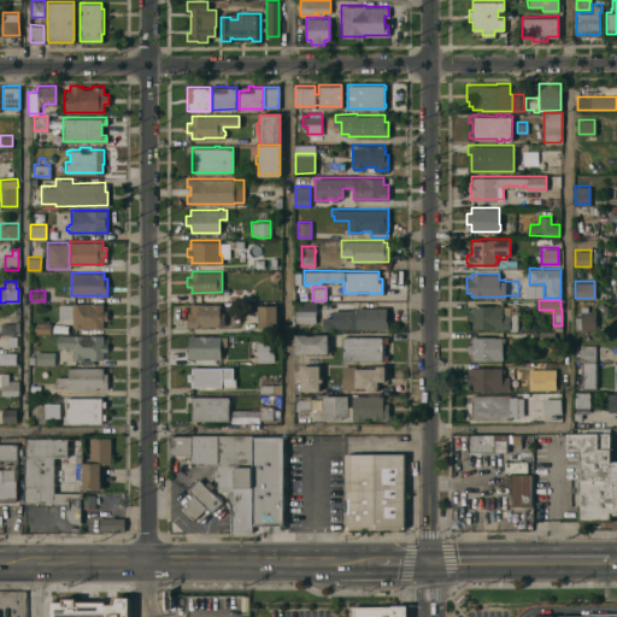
[(295,311),(295,301),(301,303),(301,301),(317,301),(316,311),(295,311)]
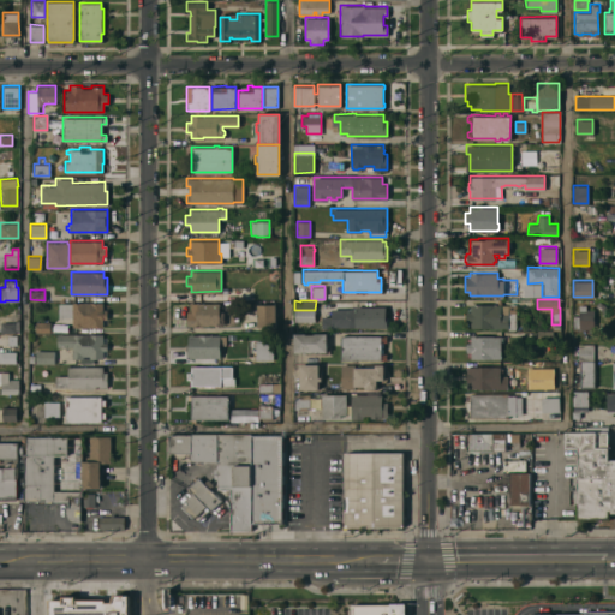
[(102,302),(102,309),(107,309),(107,318),(103,318),(102,326),(71,326),(72,302),(102,302)]
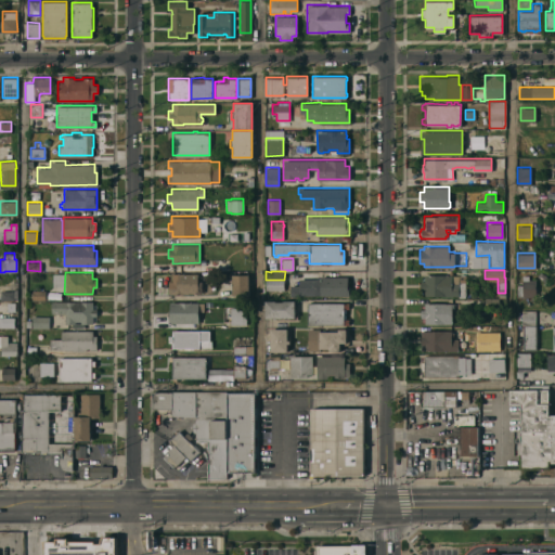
[(182,294),(172,294),(172,293),(168,293),(168,281),(172,281),(172,273),(197,272),(197,286),(202,286),(202,293),(182,293),(182,294)]
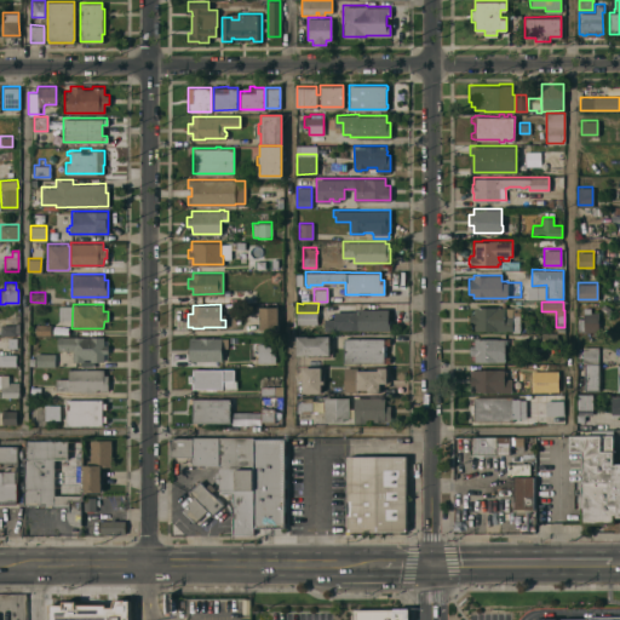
[(58,319),(58,305),(72,305),(72,319),(58,319)]
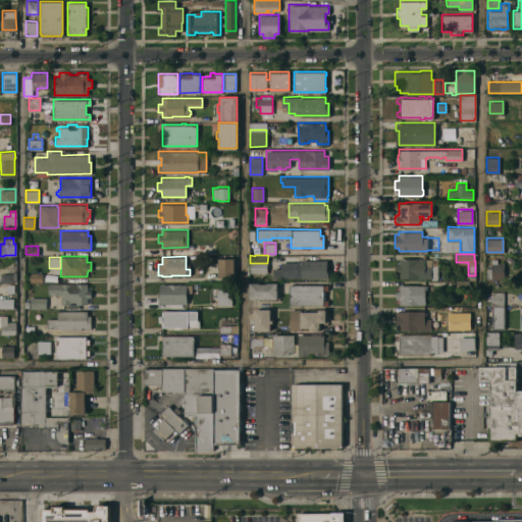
[(233,278),(229,278),(229,276),(218,276),(218,258),(233,257),(233,278)]
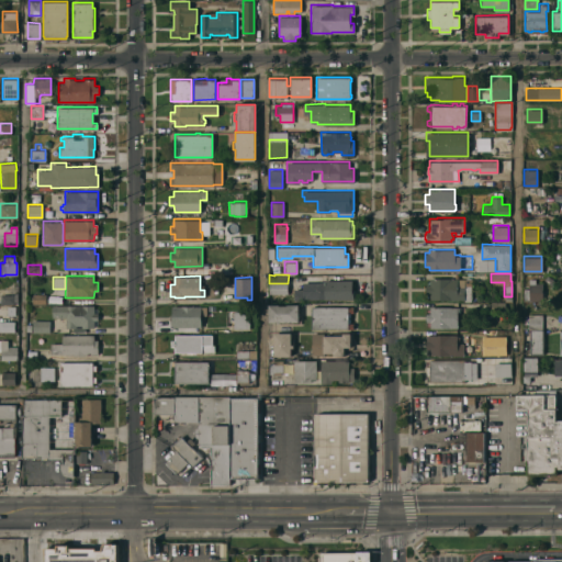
[(429,299),(429,293),(425,293),(425,283),(429,283),(429,278),(458,278),(458,287),(464,287),(464,299),(429,299)]
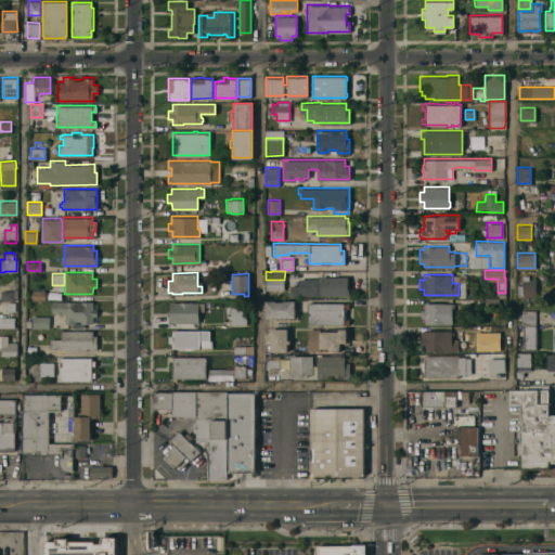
[(536,279),(536,296),(523,297),(521,274),(528,274),(528,279),(536,279)]
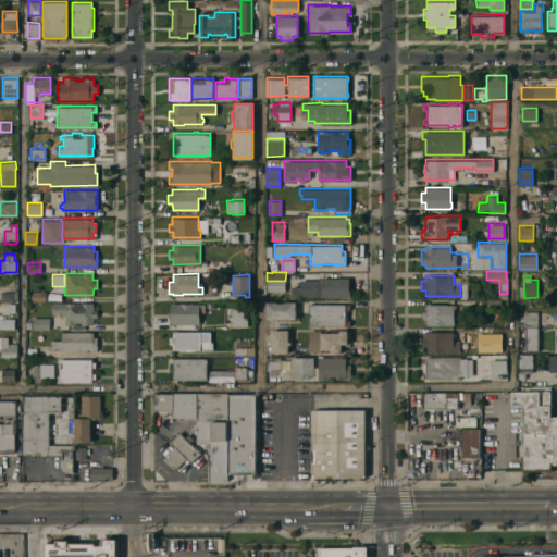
[(348,276),(348,286),(350,286),(350,296),(291,296),(291,285),(299,285),(299,279),(317,279),(321,279),(321,276),(348,276)]
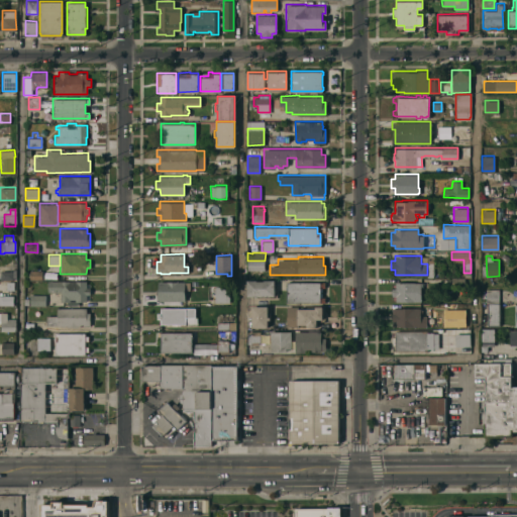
[(41,270),(41,279),(29,279),(29,270),(41,270)]
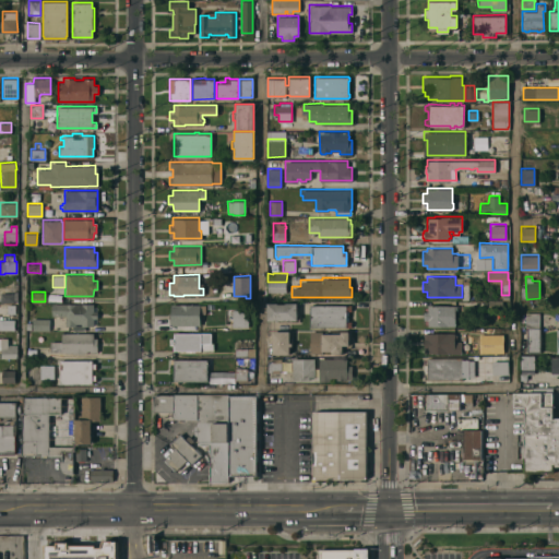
[(0,301),(0,293),(13,293),(13,301),(0,301)]
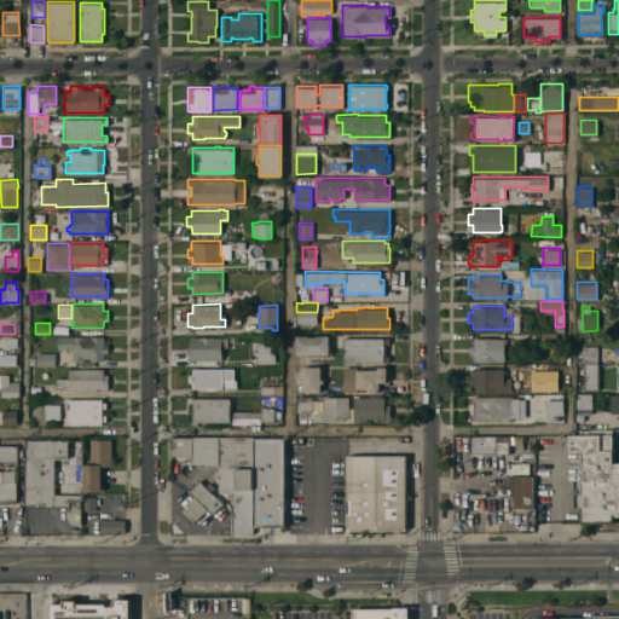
[(553,333),(553,342),(541,342),(541,333),(553,333)]
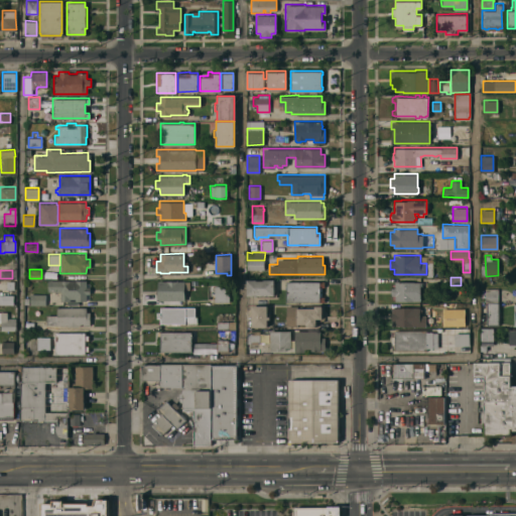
[(246,278),(256,278),(256,279),(263,279),(263,278),(273,278),(273,291),(275,291),(275,296),(256,296),(256,294),(246,294),(246,278)]
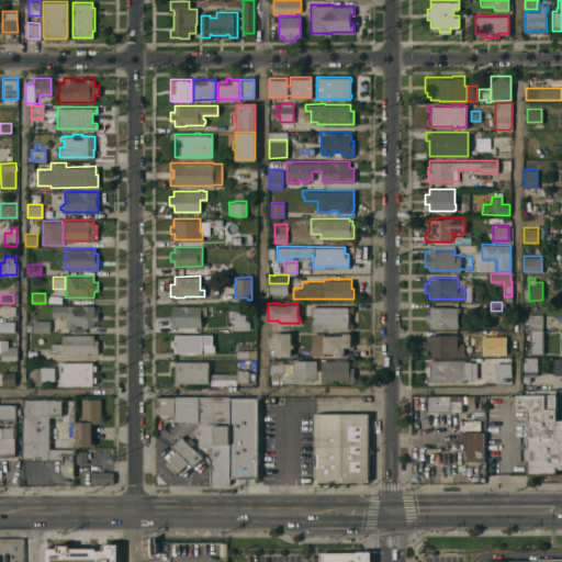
[(93,327),(81,327),(81,325),(76,325),(76,327),(66,327),(66,316),(52,316),(52,304),(93,304),(94,313),(98,313),(98,319),(94,319),(93,327)]
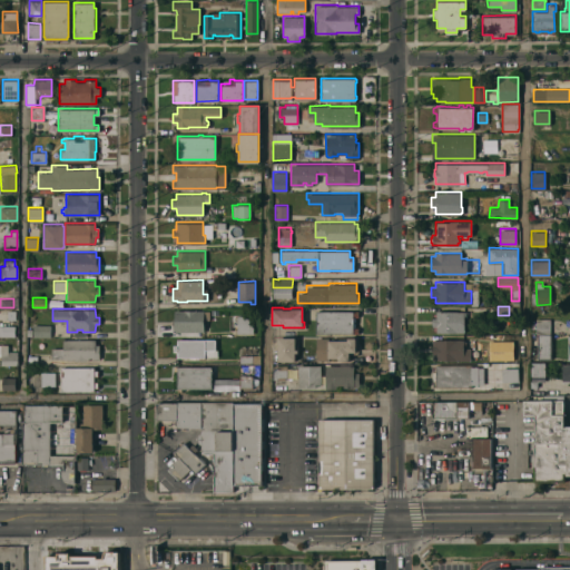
[(204,310),(209,310),(209,318),(204,318),(204,331),(173,331),(173,324),(174,324),(174,310),(204,310)]
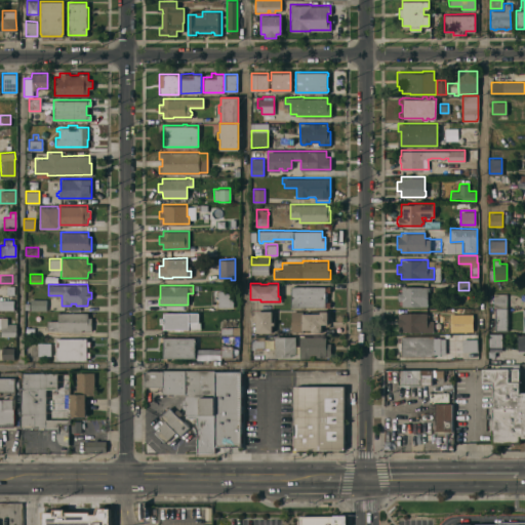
[(291,285),(329,286),(329,291),(327,291),(327,295),(325,295),(325,296),(327,296),(327,301),(329,301),(329,306),(291,306),(291,285)]
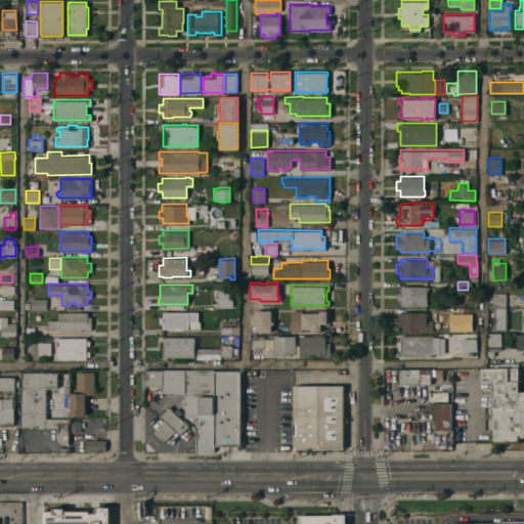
[(428,286),(428,291),(426,291),(426,305),(400,305),(400,299),(396,299),(396,292),(400,292),(400,286),(428,286)]
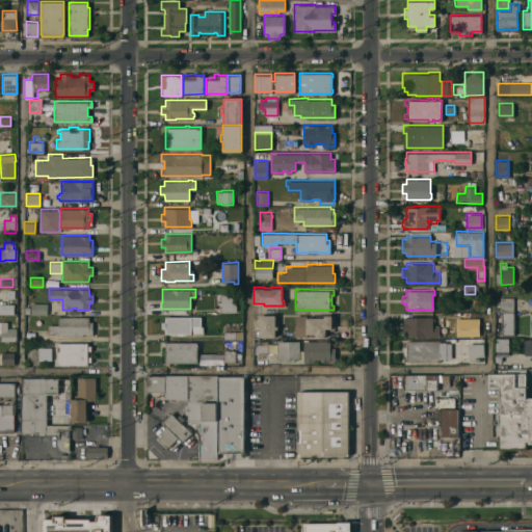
[(48,293),(31,292),(31,302),(48,303),(48,293)]
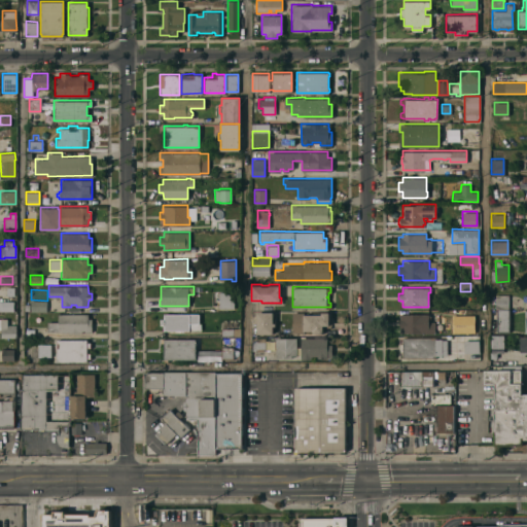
[(219,307),(219,301),(218,301),(218,297),(219,297),(219,291),(220,291),(220,290),(222,290),(222,291),(232,291),(232,302),(233,302),(233,307),(219,307)]
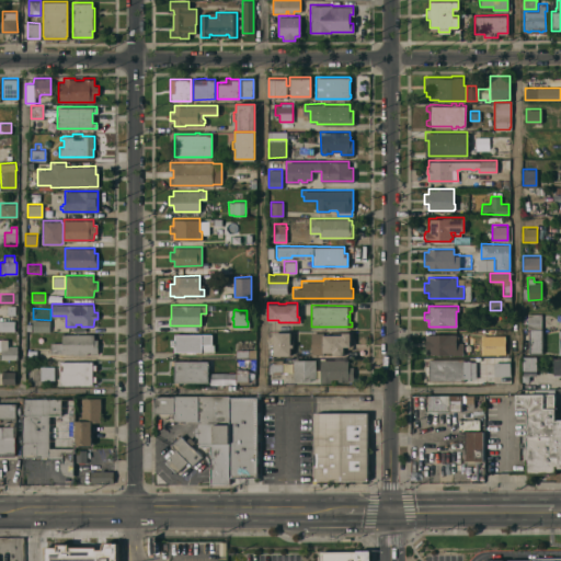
[(540,313),(540,327),(527,327),(527,313),(540,313)]
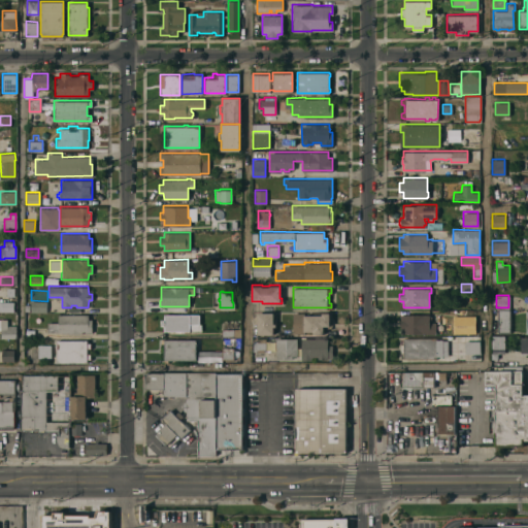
[(46,300),(45,311),(30,310),(30,300),(46,300)]
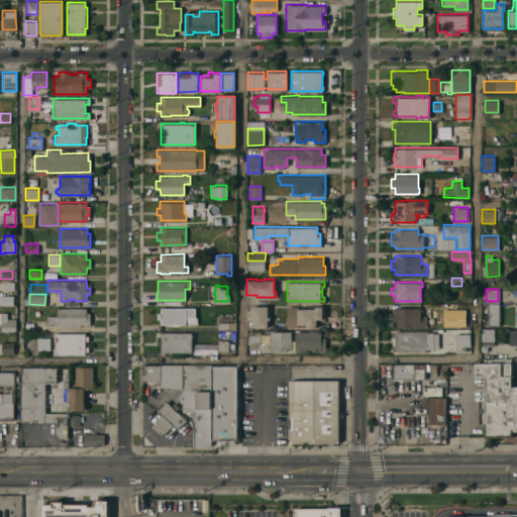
[(13,305),(0,304),(1,295),(13,295),(13,305)]
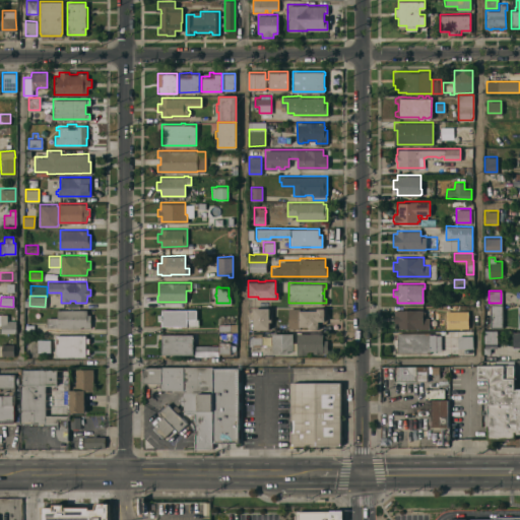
[(467,306),(467,314),(454,314),(454,306),(467,306)]
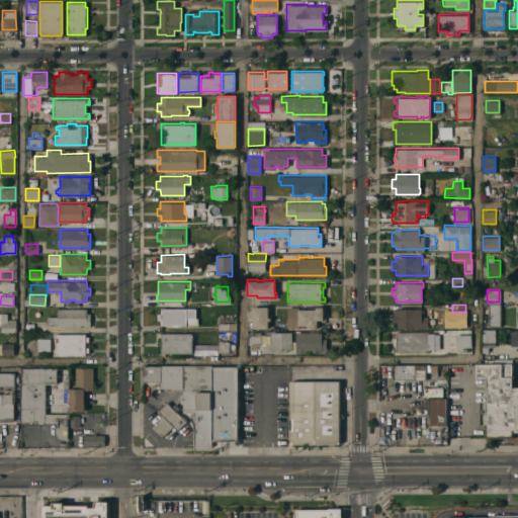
[(500,305),(488,305),(488,324),(500,323),(500,305)]
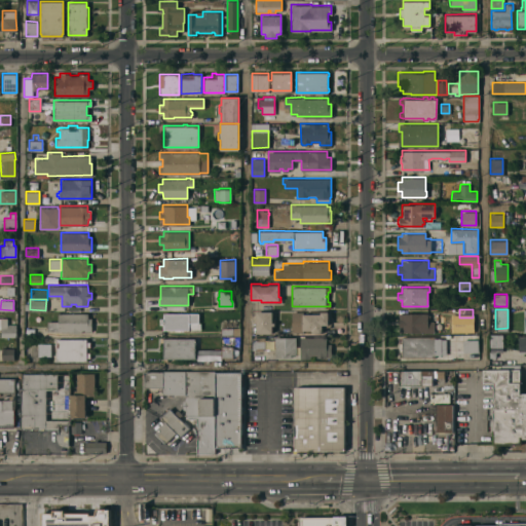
[(256,310),(272,310),(272,322),(274,322),(274,325),(272,325),(272,332),(256,332),(256,310)]
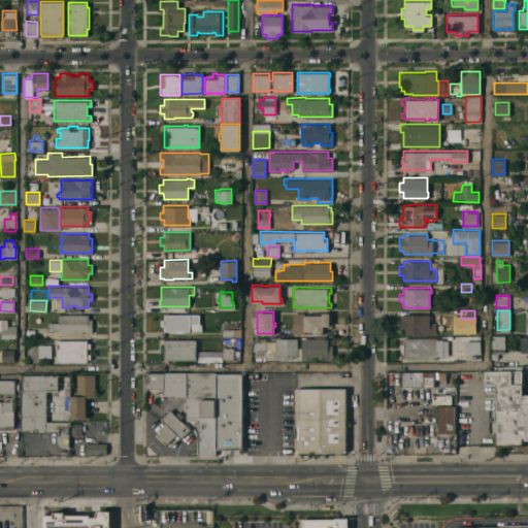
[(292,312),(304,312),(304,315),(315,315),(315,314),(322,314),(322,312),(329,311),(329,325),(324,325),(324,333),(314,333),(314,331),(312,331),(304,331),(304,332),(293,333),(292,312)]
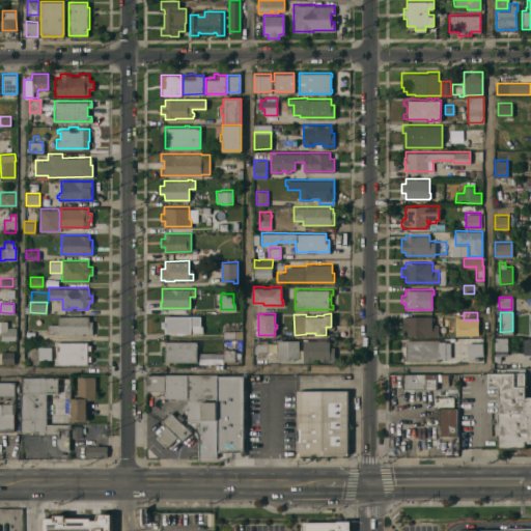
[(88,315),(88,320),(92,320),(92,334),(80,334),(80,335),(68,335),(68,334),(58,334),(58,333),(48,333),(48,324),(58,324),(58,315),(88,315)]
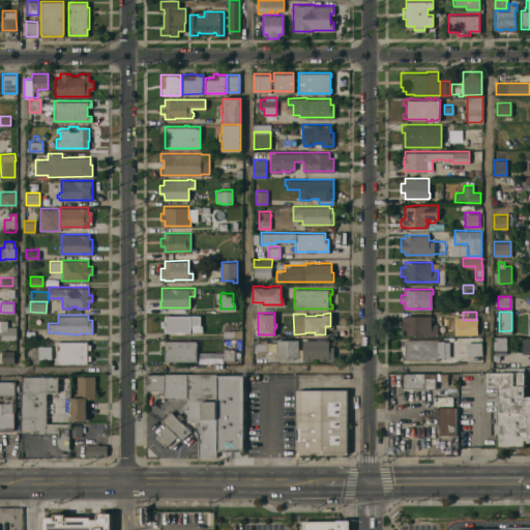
[(182,331),(182,333),(179,333),(179,331),(165,331),(164,331),(163,326),(160,326),(160,320),(164,320),(164,316),(165,316),(165,315),(200,315),(200,324),(202,324),(202,331),(182,331)]
